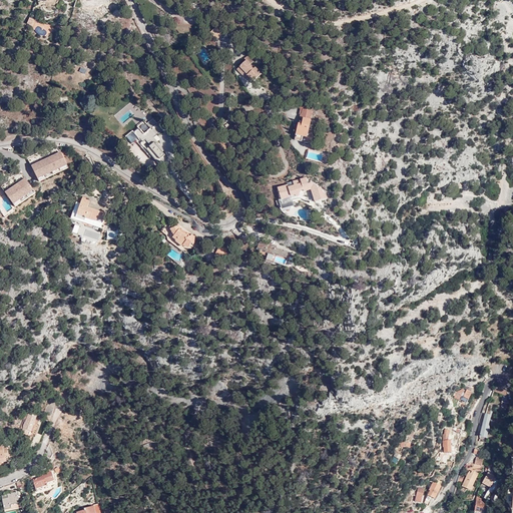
[(204,18),(202,16),(194,23),(197,25),(204,18)]
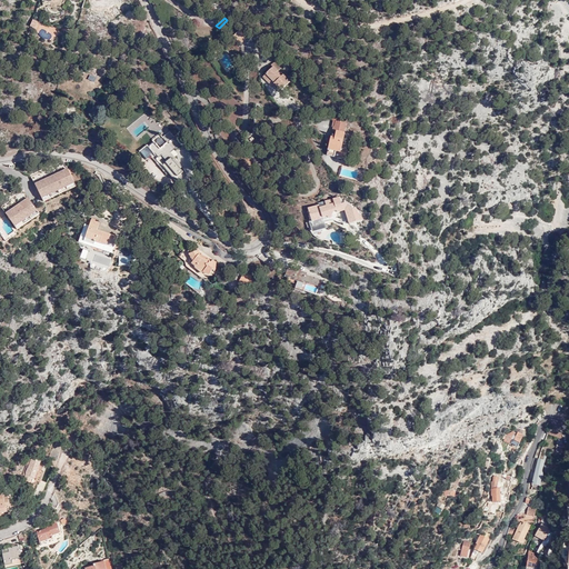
[(227,20),(219,28),(222,32),(230,25),(227,20)]
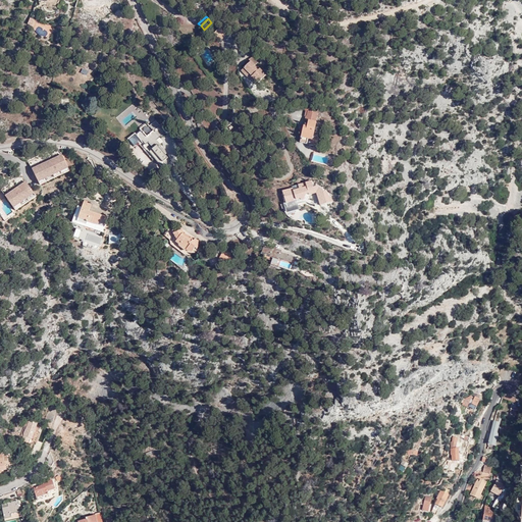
[(219,28),(214,34),(221,40),(226,34),(219,28)]
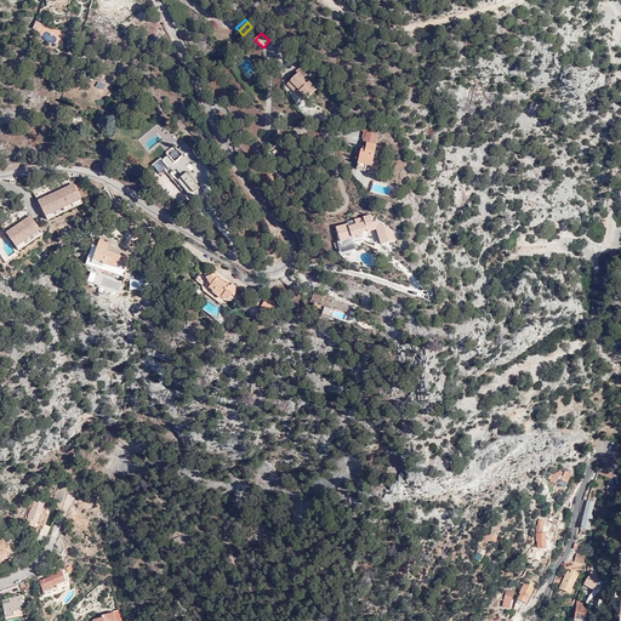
[(307,74),(301,67),(297,70),(300,73),(288,84),(297,93),(298,92),(300,91),(303,93),(301,96),(306,100),(317,89),(309,81),(307,84),(302,79),(307,74)]
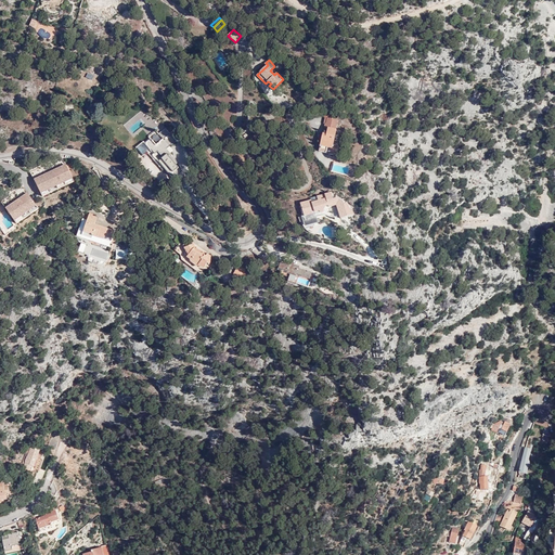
[(326,134),(323,133),(319,151),(332,154),(338,153),(338,150),(333,149),(336,130),(337,120),(332,118),(327,118),(326,124),(325,124),(324,127),(328,128),(326,134)]
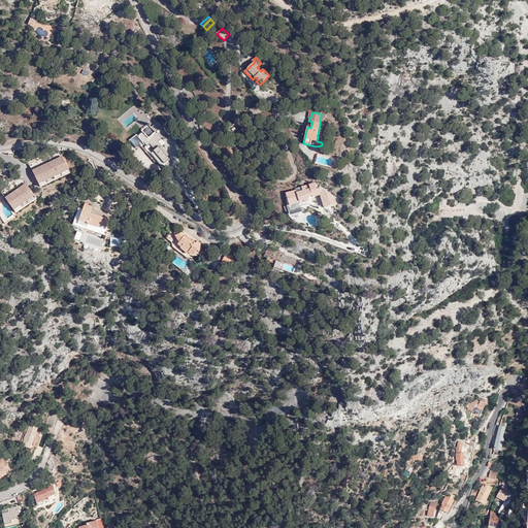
[(157,161),(162,167),(164,170),(166,172),(167,172),(170,172),(172,171),(173,170),(174,168),(174,166),(173,163),(167,156),(168,156),(163,149),(164,147),(158,141),(167,134),(157,122),(151,127),(155,132),(147,137),(143,132),(137,137),(141,142),(139,144),(155,163),(157,161)]
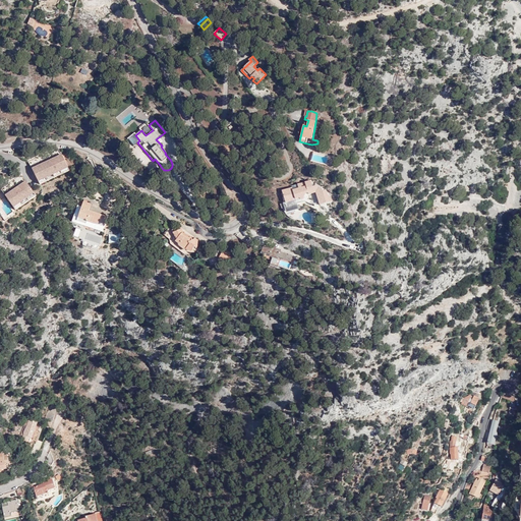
[(39,185),(68,171),(61,155),(32,169),(39,185)]
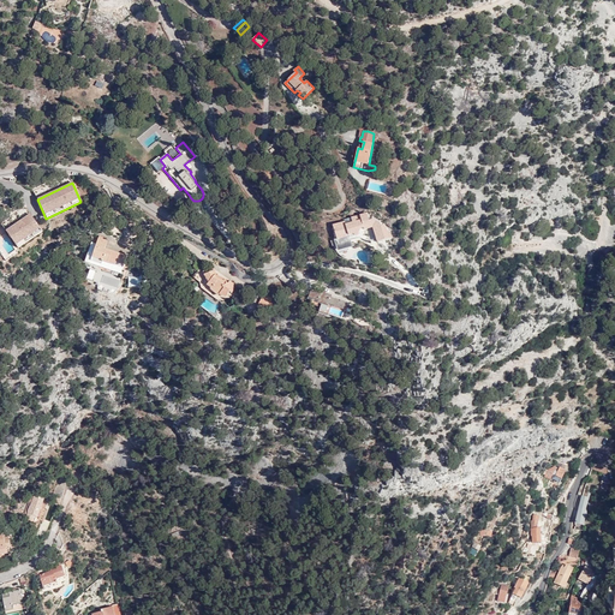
[(366,213),(359,215),(362,221),(359,221),(360,224),(363,225),(364,230),(371,227),(369,220),(366,213)]
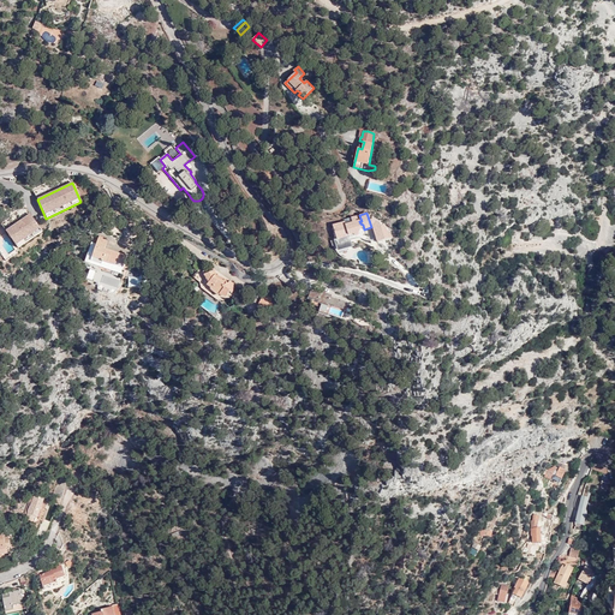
[(347,250),(345,243),(339,245),(338,240),(350,236),(348,233),(356,231),(357,237),(358,236),(362,234),(364,230),(363,225),(360,224),(359,221),(362,221),(359,215),(344,220),(345,222),(333,226),(338,239),(333,242),(334,246),(336,251),(339,255),(342,257),(345,258),(352,261),(353,254),(347,250)]
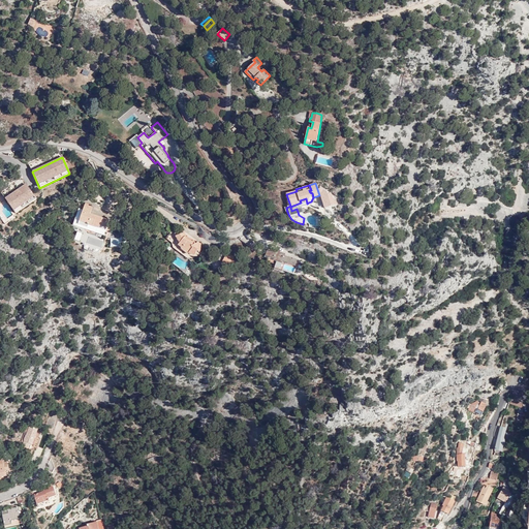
[(26,186),(5,199),(14,214),(35,200),(26,186)]
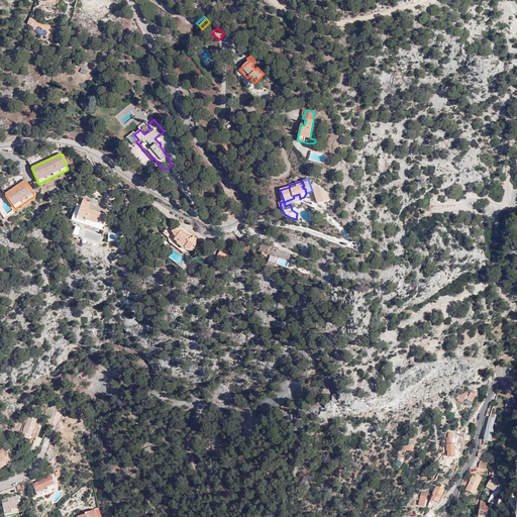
[(325,193),(315,197),(317,203),(329,199),(328,195),(326,195),(325,193)]
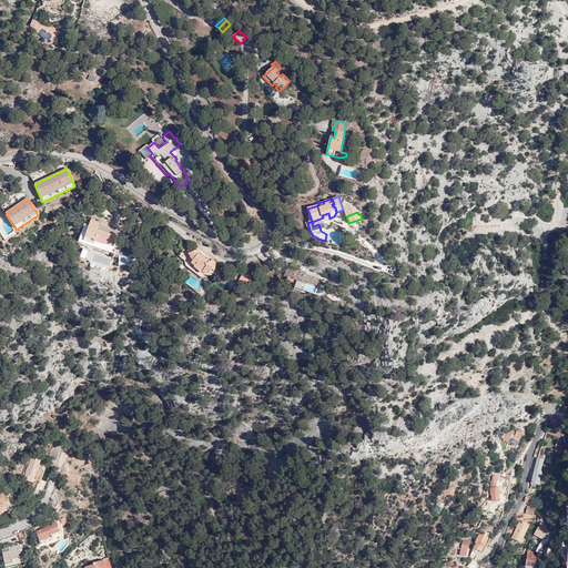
[(323,217),(312,222),(313,226),(318,224),(331,220),(331,217),(330,219),(328,213),(322,215),(323,217)]
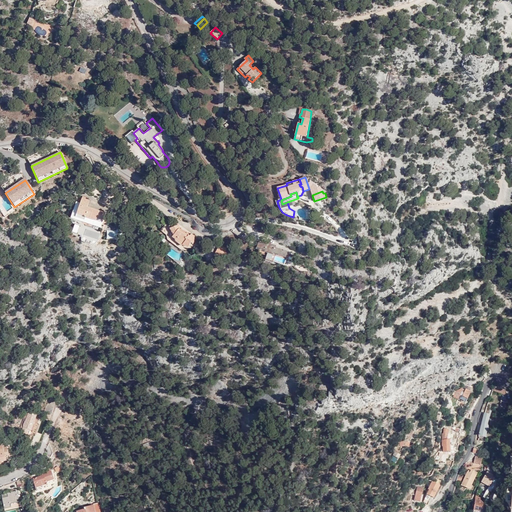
[(89,201),(82,198),(77,214),(85,217),(85,218),(85,219),(96,222),(102,224),(106,214),(87,208),(89,201)]
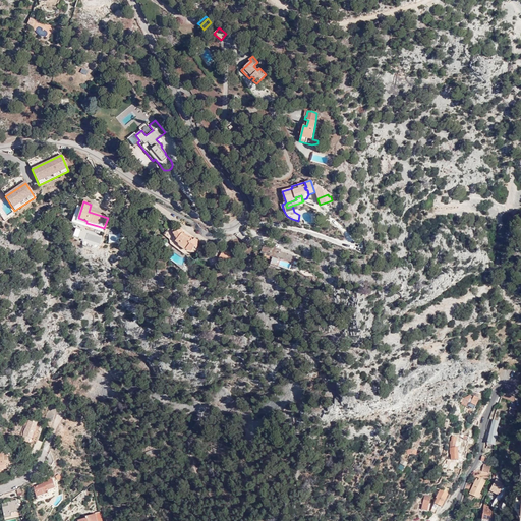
[(183,234),(183,233),(181,229),(172,233),(174,237),(174,239),(176,241),(176,242),(179,244),(179,246),(185,250),(186,248),(189,251),(193,250),(194,246),(197,248),(198,240),(195,238),(193,240),(191,237),(189,238),(186,237),(183,234)]
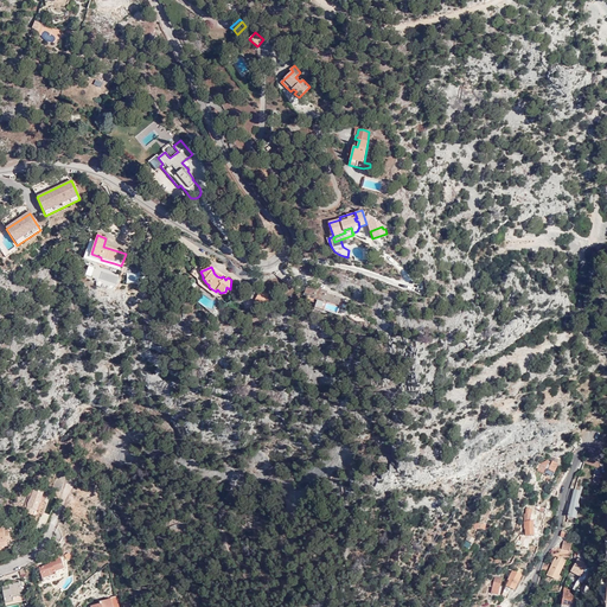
[(307,287),(305,295),(314,298),(313,300),(318,301),(315,308),(323,311),(325,301),(331,302),(330,304),(338,306),(340,298),(327,294),(328,292),(323,289),(323,288),(317,286),(315,289),(307,287)]
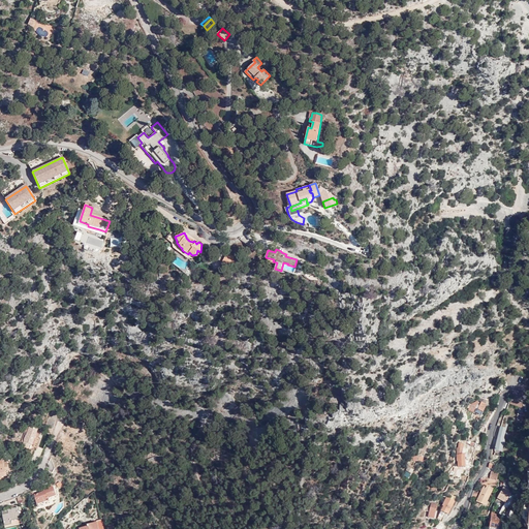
[(230,263),(231,265),(234,263),(234,257),(226,253),(223,259),(230,263)]
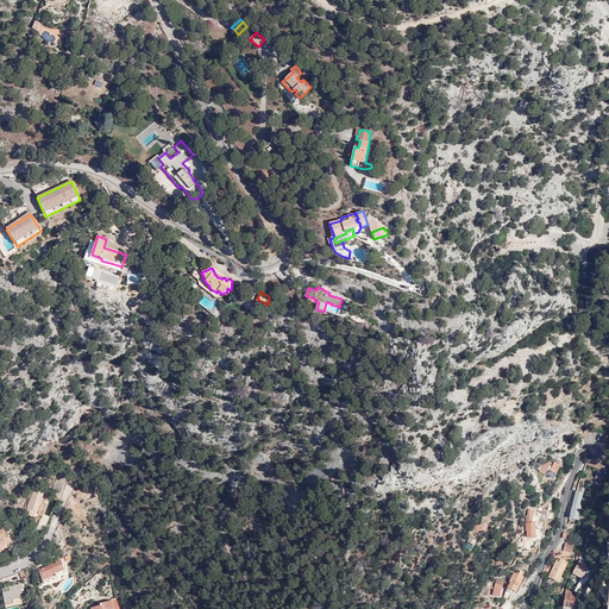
[(598,470),(601,465),(588,458),(586,464),(598,470)]
